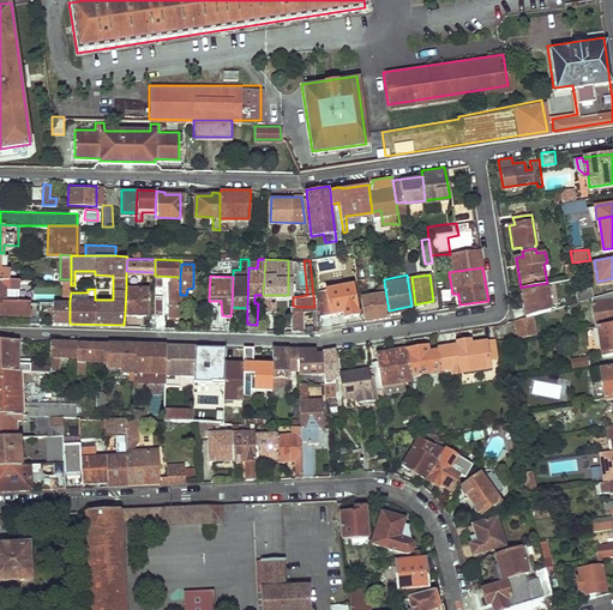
[(0,297),(7,299),(7,288),(16,288),(30,288),(31,278),(8,277),(0,277),(0,297)]
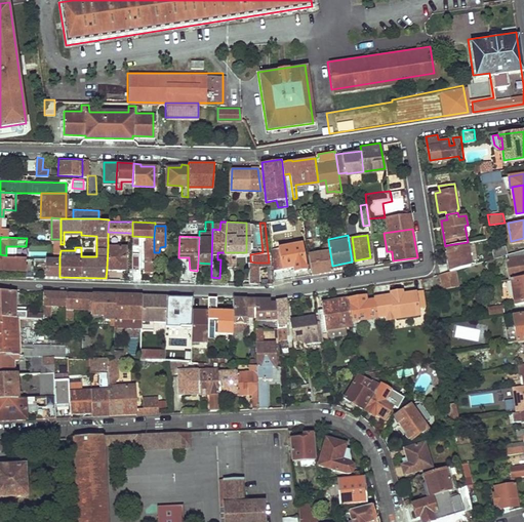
[(306,242),(311,273),(332,270),(332,266),(328,241),(323,242),(324,251),(315,252),(313,241),(306,242)]
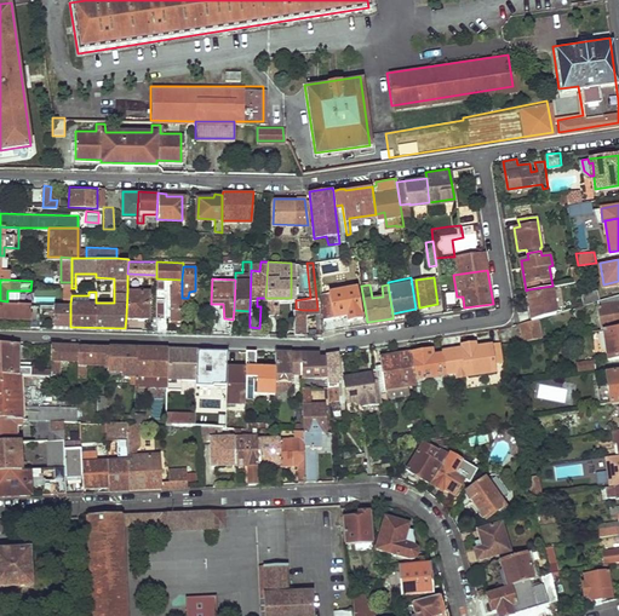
[(171,286),(170,322),(179,323),(182,298),(182,286),(171,286)]
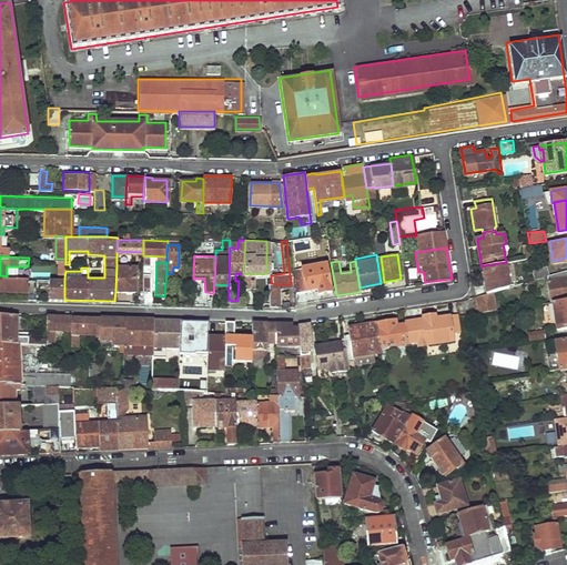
[(487,289),(509,285),(507,262),(506,262),(484,265),(487,289)]
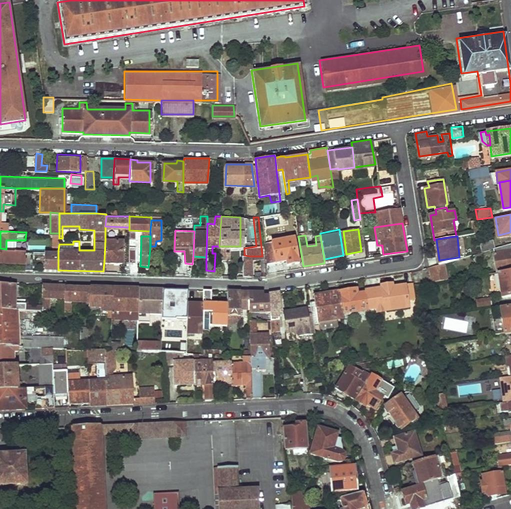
[(297,261),(293,237),(262,243),(264,263),(285,260),(285,263),(297,261)]
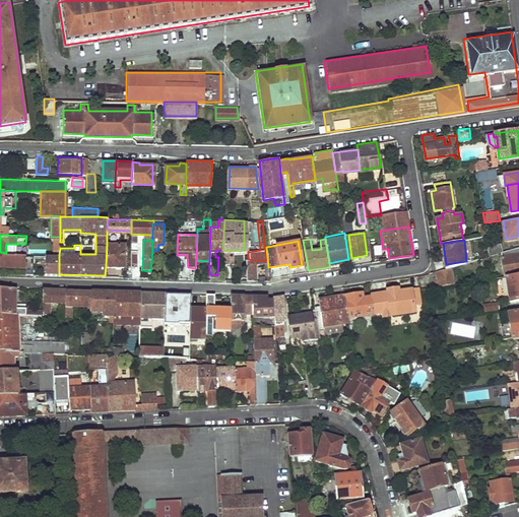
[(488,246),(490,255),(502,251),(503,251),(502,243),(488,246)]
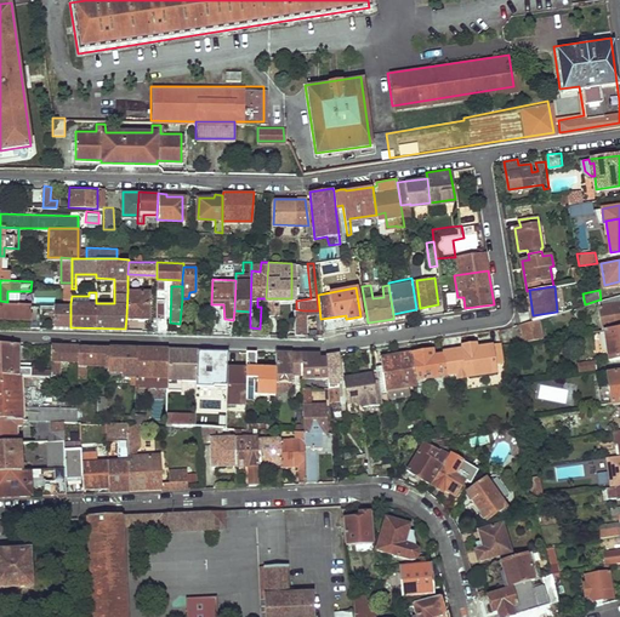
[(128,291),(126,316),(147,316),(147,291),(128,291)]
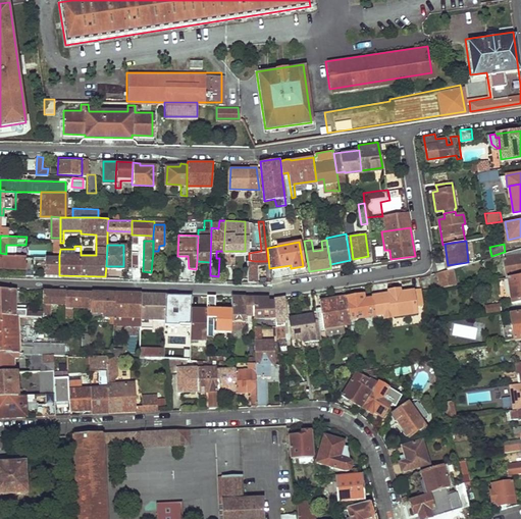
[(520,247),(505,252),(508,275),(520,273),(520,247)]
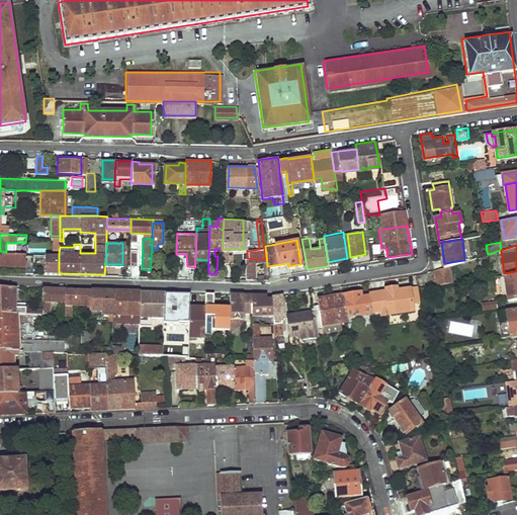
[(0,263),(25,265),(25,258),(33,259),(33,258),(45,258),(45,272),(59,273),(59,253),(53,252),(13,252),(6,252),(0,251),(0,263)]
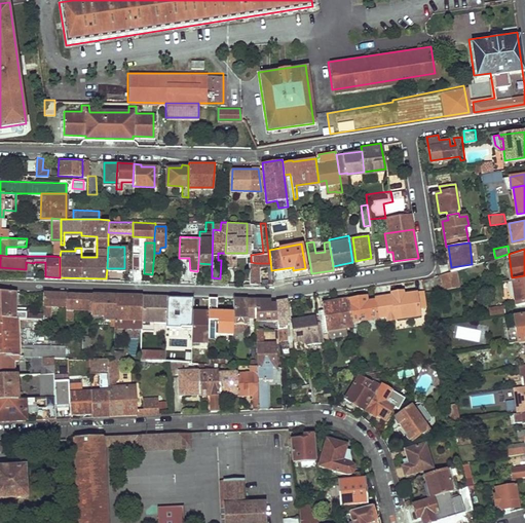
[(225,261),(225,278),(234,278),(234,261),(225,261)]
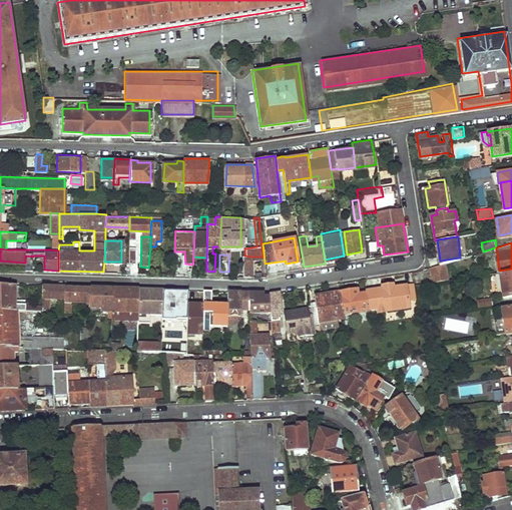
[(241,257),(240,276),(250,276),(250,257),(244,256),(241,257)]
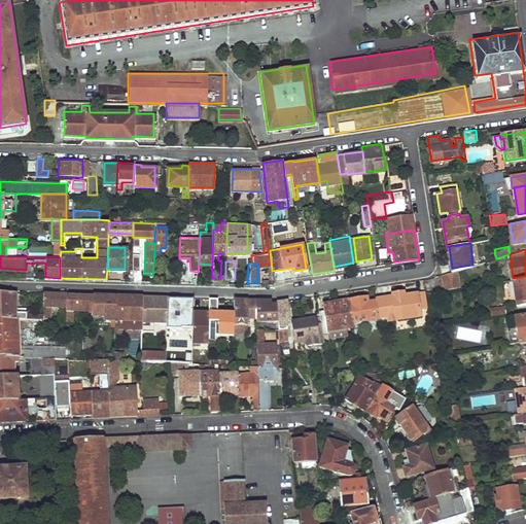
[(444,274),(446,289),(460,287),(457,271),(444,274)]
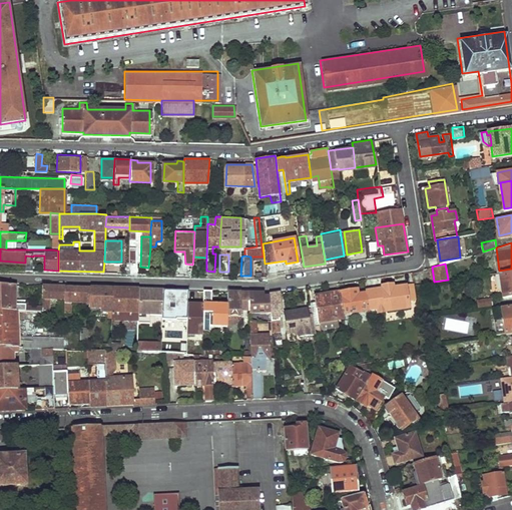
[(502,285),(503,297),(511,295),(511,271),(500,273),(502,285)]
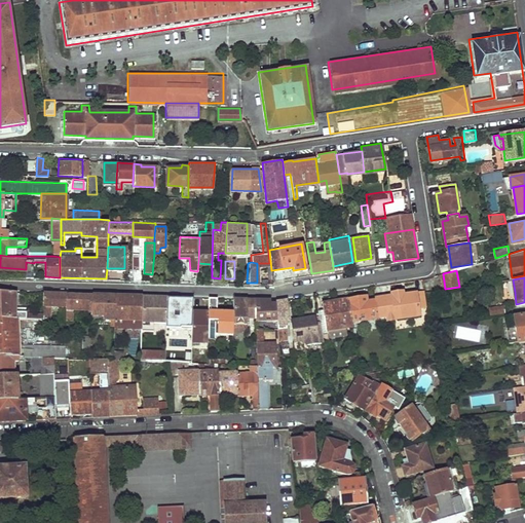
[(515,292),(513,279),(503,281),(505,293),(515,292)]
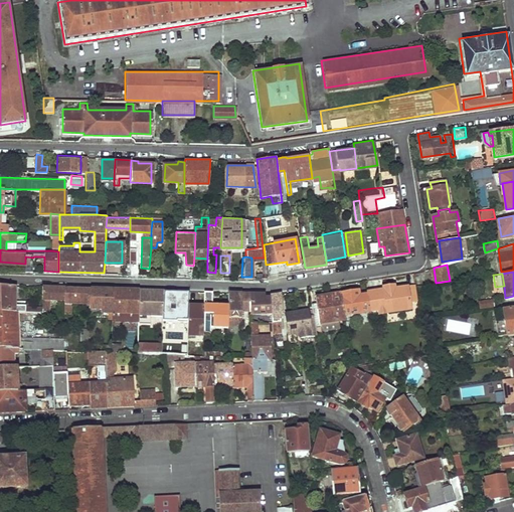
[(0,309),(17,309),(42,310),(42,304),(25,304),(15,303),(15,298),(15,284),(0,284),(0,309)]
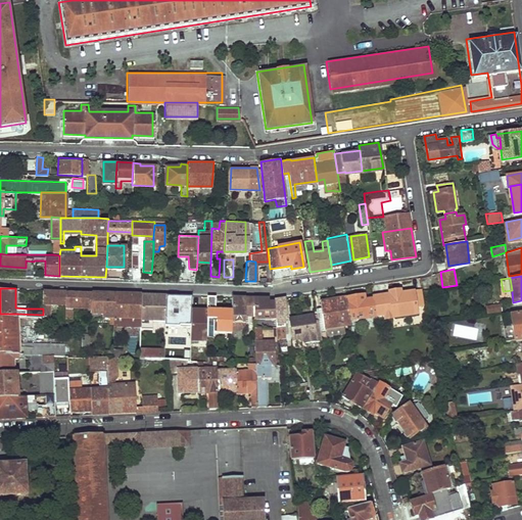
[(43,289),(43,309),(43,315),(49,316),(49,301),(66,302),(66,290),(43,289)]
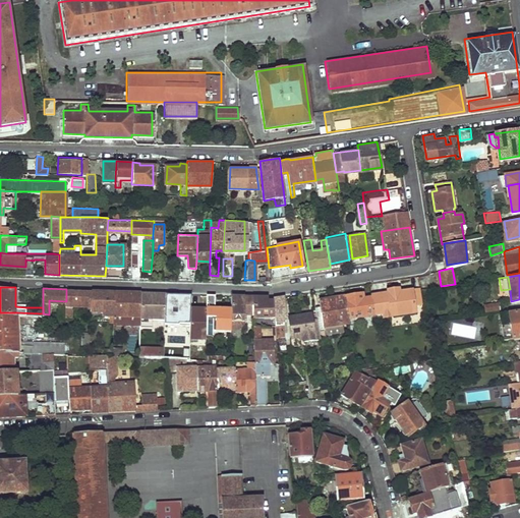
[(387,312),(388,317),(425,311),(421,289),(400,292),(400,288),(388,290),(388,292),(389,295),(384,296),(387,312)]
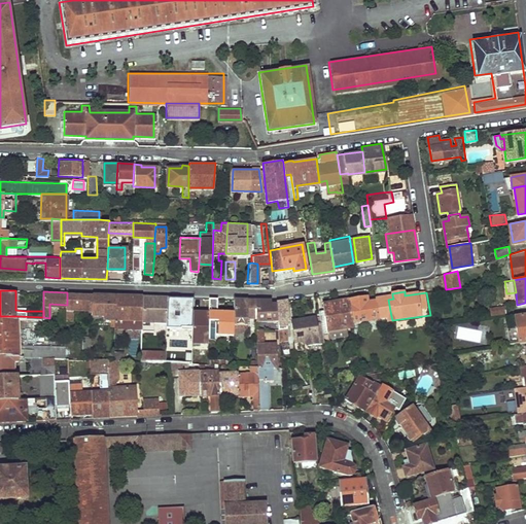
[(67,318),(73,318),(73,304),(93,305),(94,293),(67,292),(67,305),(67,318)]
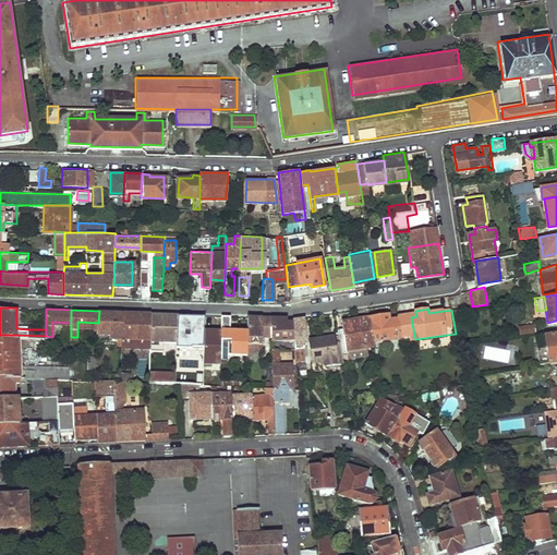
[(98,323),(98,330),(112,330),(112,335),(119,335),(120,339),(123,339),(124,311),(99,311),(98,323)]
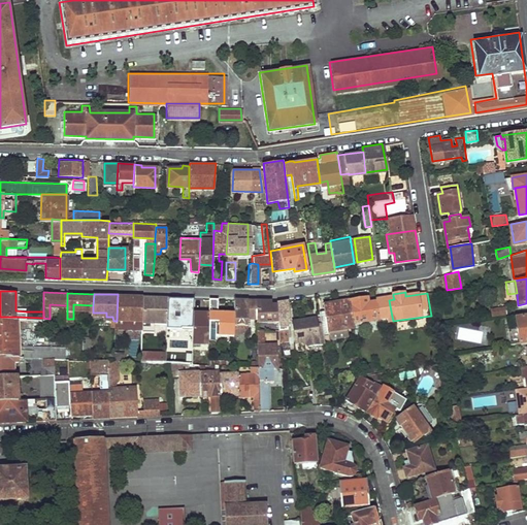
[(117,321),(117,325),(142,326),(143,320),(144,295),(118,294),(117,321)]
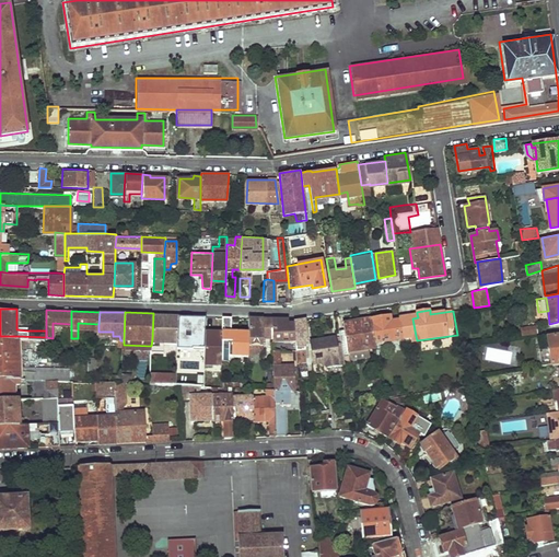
[(179,313),(153,313),(152,339),(161,340),(177,340),(179,313)]
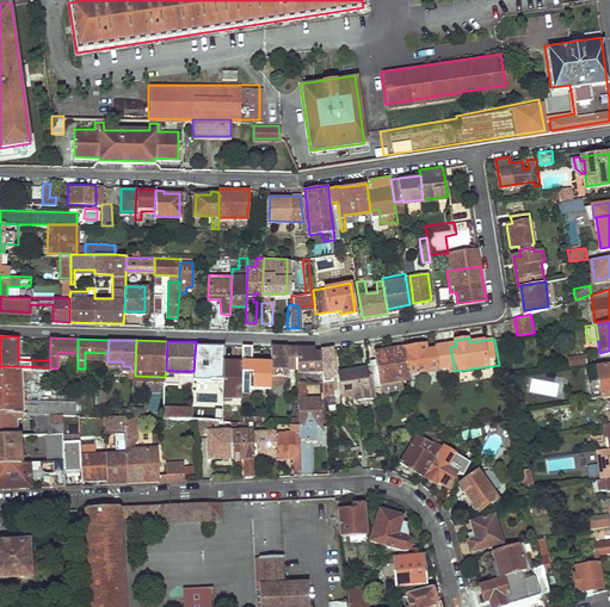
[(297,364),(296,345),(287,345),(271,345),(271,360),(271,370),(287,370),(287,364),(297,364)]
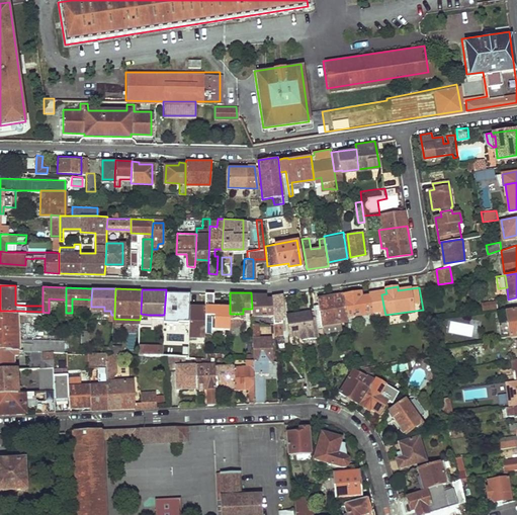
[(261,314),(272,313),(270,295),(266,295),(266,292),(251,292),(252,309),(252,311),(261,311),(261,314)]
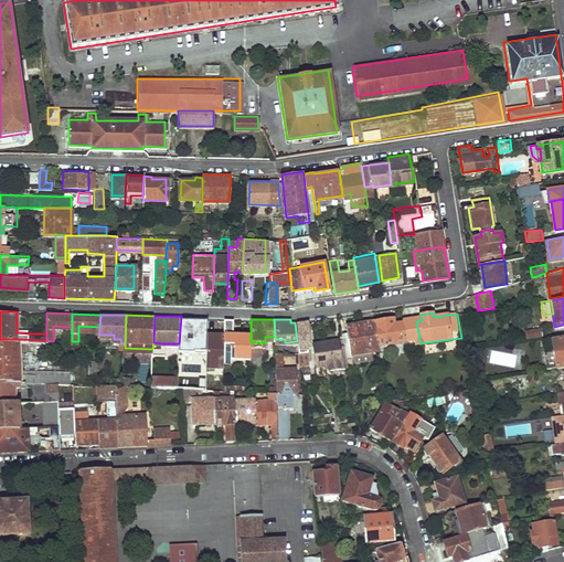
[(374,321),(379,345),(419,339),(416,321),(404,322),(394,324),(393,319),(374,321)]
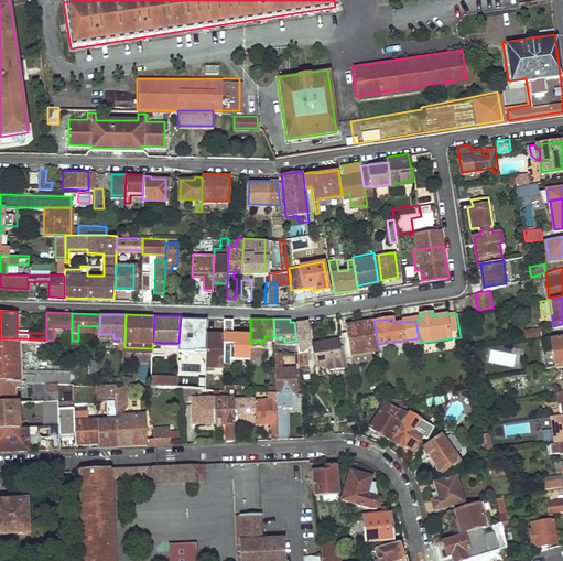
[(344,345),(346,357),(352,356),(350,354),(378,349),(378,344),(374,321),(346,325),(347,331),(342,332),(344,345)]
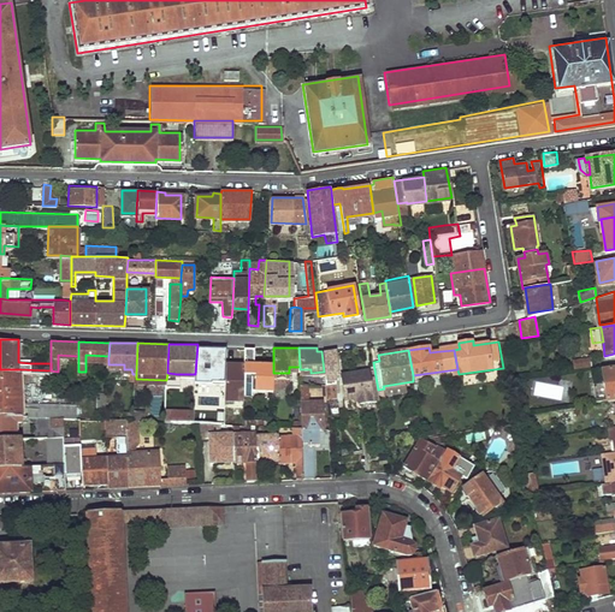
[(574,360),(577,367),(591,366),(590,357),(574,360)]
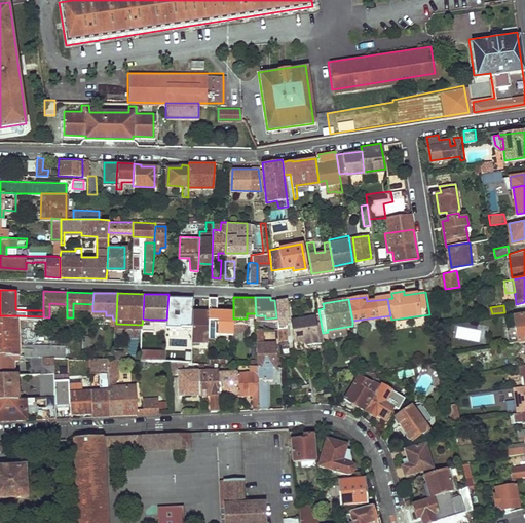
[(192,326),(191,338),(208,339),(208,332),(209,313),(209,310),(192,309),(192,326)]
